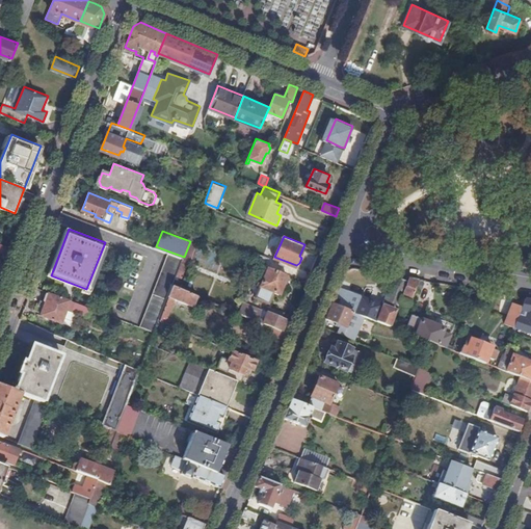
[(0,250),(10,256),(14,247),(0,242),(0,250)]
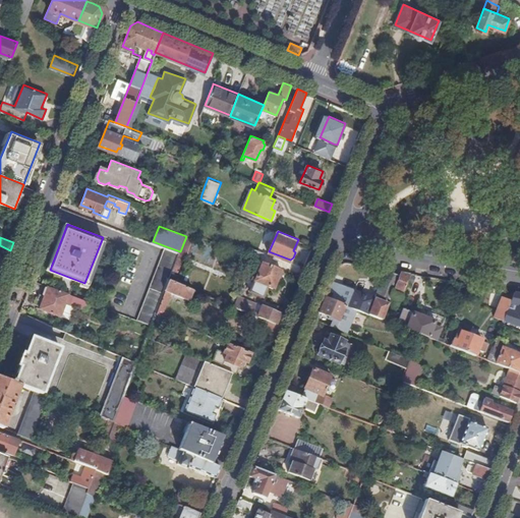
[(250,245),(247,253),(253,256),(261,260),(264,250),(250,245)]
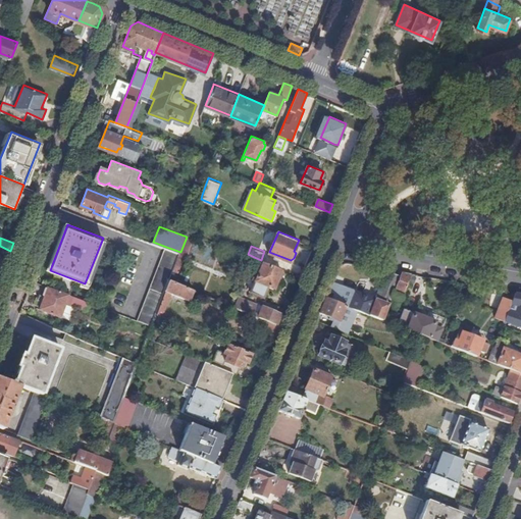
[(169,278),(180,252),(166,247),(139,319),(152,324),(157,313),(169,278)]
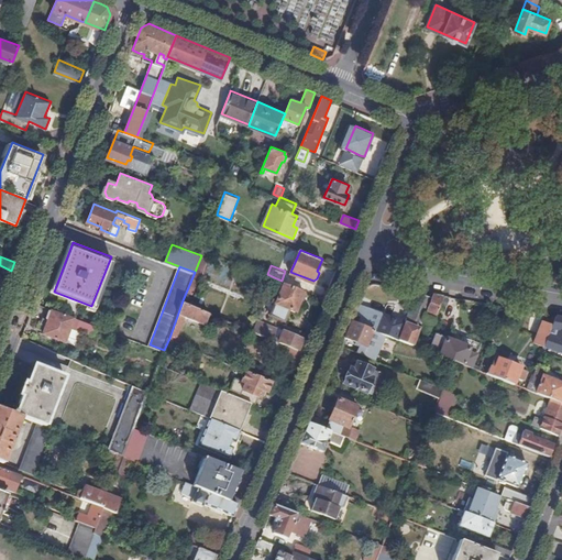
[(282,281),(274,277),(268,289),(276,293),(274,300),(276,302),(272,314),(286,319),(290,308),(296,310),(305,289),(282,281)]
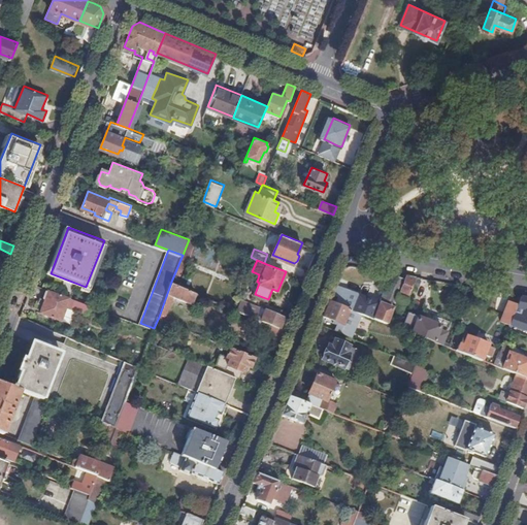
[(404,308),(417,277),(406,275),(402,277),(391,275),(382,298),(396,303),(396,305),(404,308)]
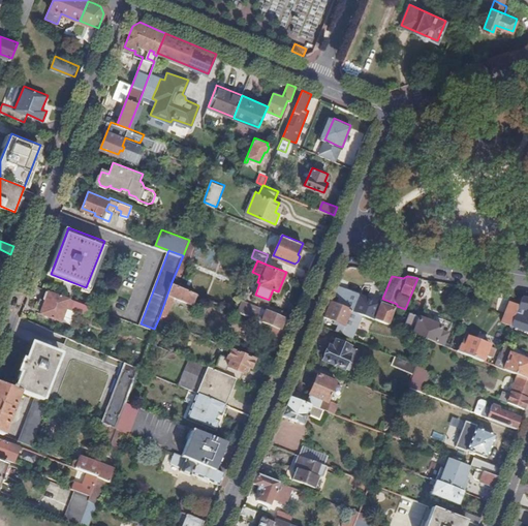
[(198,297),(200,294),(172,282),(159,317),(165,319),(181,326),(182,321),(167,315),(175,296),(193,303),(195,296),(198,297)]
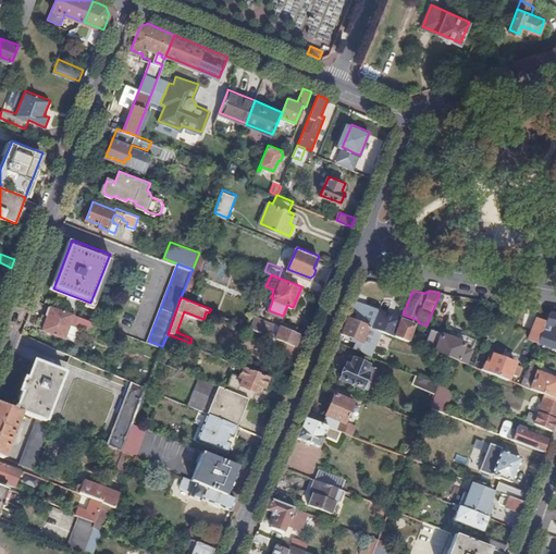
[(65,336),(74,312),(51,304),(44,328),(65,336)]
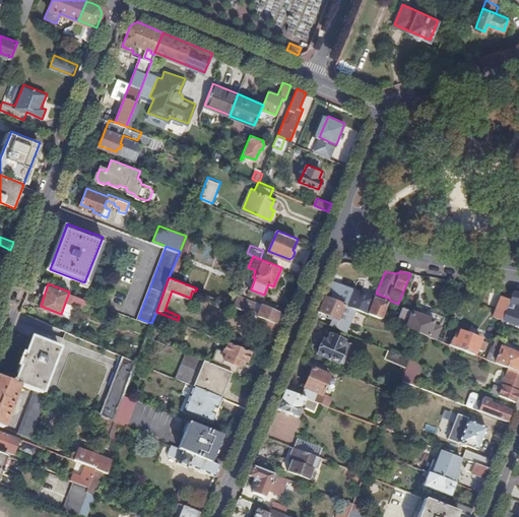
[(325,297),(342,304),(346,292),(330,285),(325,297)]
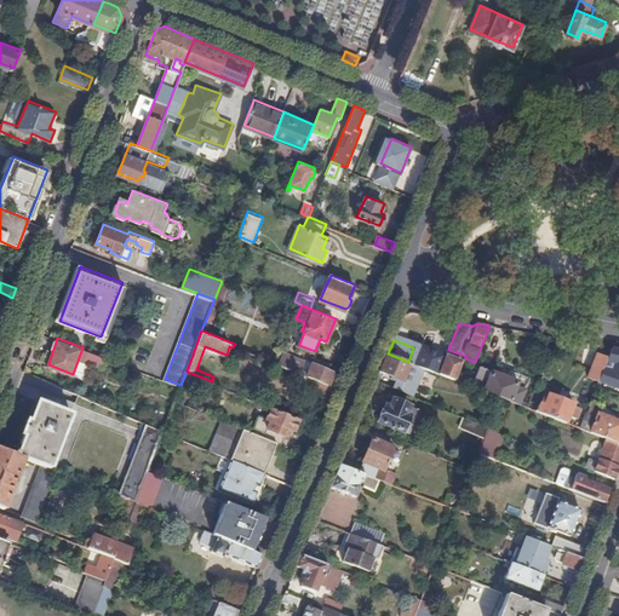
[(440,374),(447,355),(422,345),(414,364),(427,368),(440,374)]
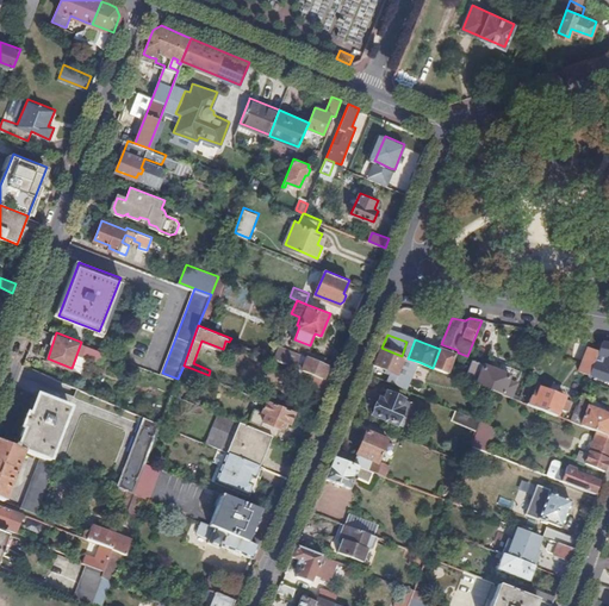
[(590,375),(603,342),(592,341),(580,372),(590,375)]
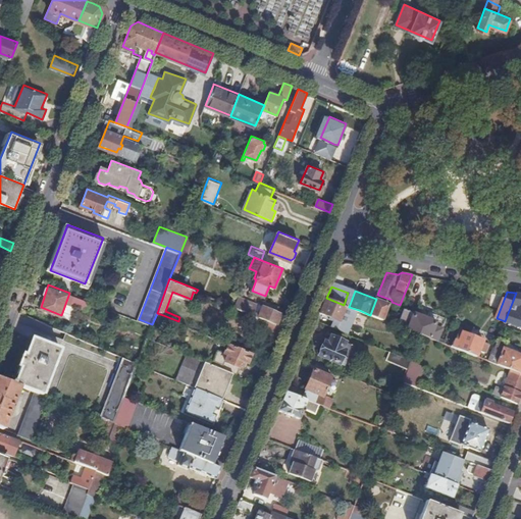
[(505,321),(520,327),(520,294),(516,293),(505,321)]
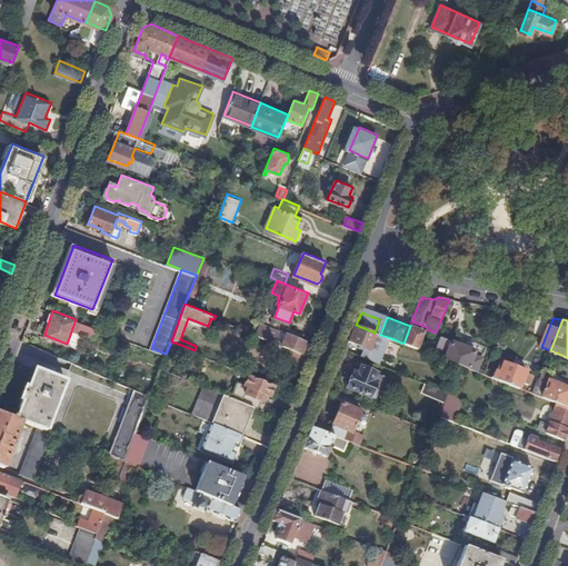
[(307,355),(311,344),(261,321),(256,334),(292,348),(307,355)]
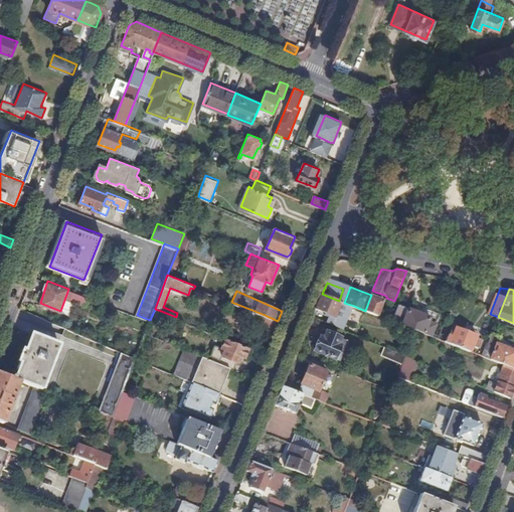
[(354,306),(344,303),(339,301),(322,294),(317,307),(316,308),(326,312),(325,315),(329,317),(327,322),(344,329),(354,306)]
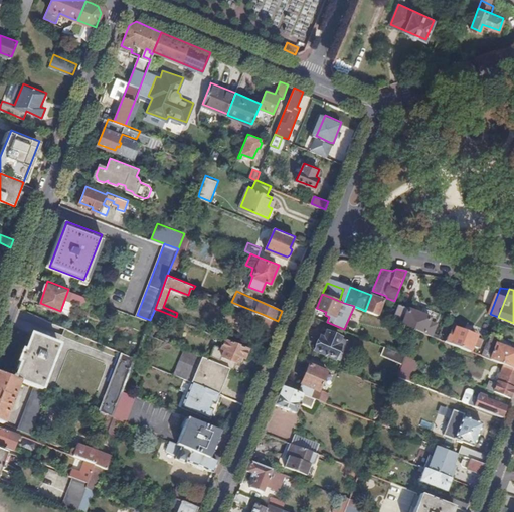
[(365,311),(378,316),(384,301),(371,295),(365,311)]
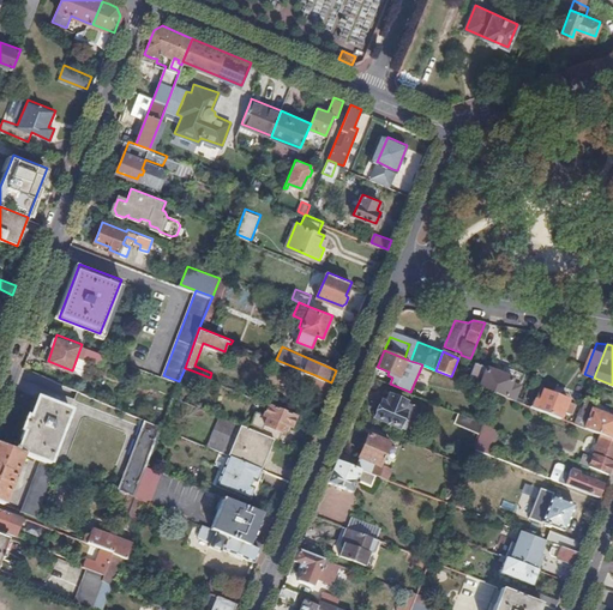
[(496,392),(517,400),(523,386),(512,382),(514,379),(475,364),(469,382),(496,392)]
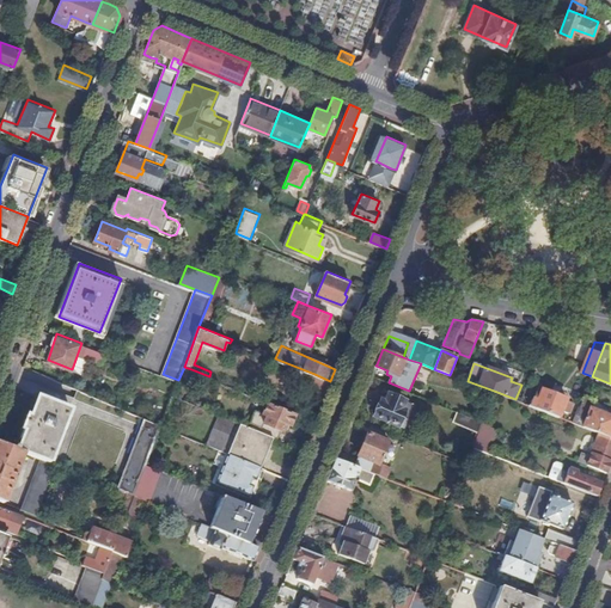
[(323,395),(330,381),(315,374),(309,390),(323,395)]
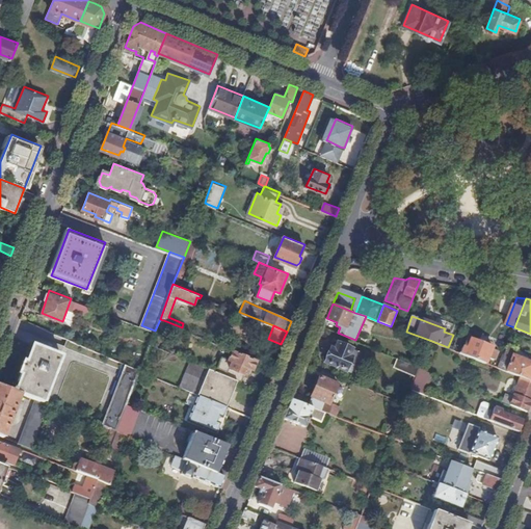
[(462,353),(463,353),(487,363),(489,356),(497,360),(500,350),(493,348),(494,347),(470,338),(466,347),(465,347),(462,353)]
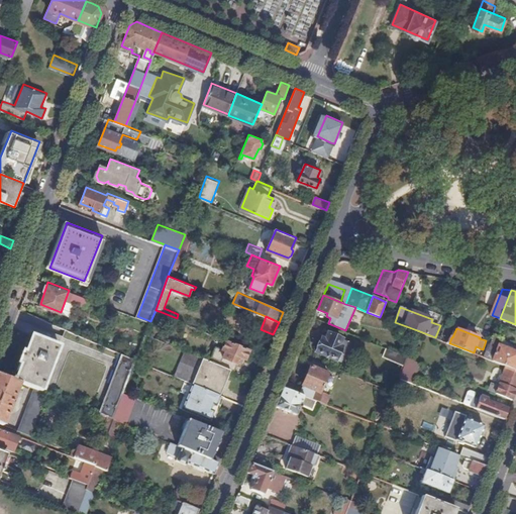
[(18,366),(14,378),(21,381),(35,386),(41,389),(60,344),(31,333),(25,350),(22,349),(16,365),(18,366)]
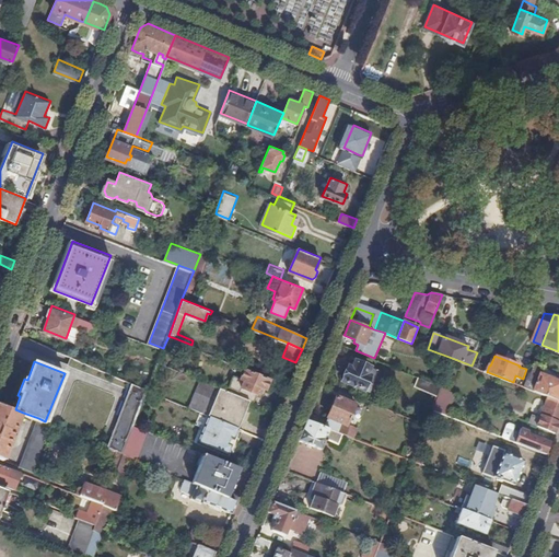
[(380,385),(384,373),(356,361),(353,368),(349,367),(344,381),(364,390),(368,381),(380,385)]
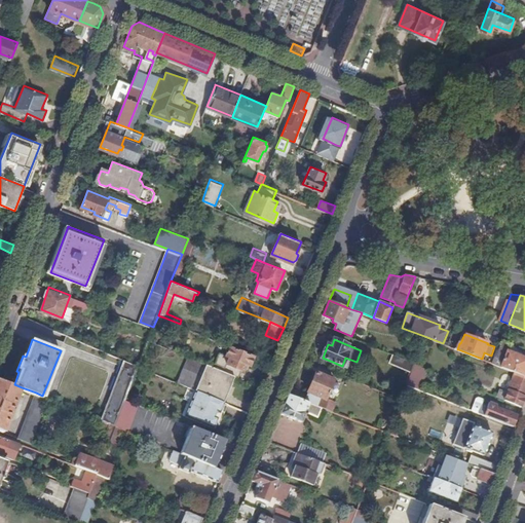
[(230,345),(223,342),(219,351),(212,348),(208,359),(209,360),(208,363),(235,375),(239,376),(242,369),(244,370),(247,363),(250,365),(254,356),(254,355),(236,347),(230,345)]
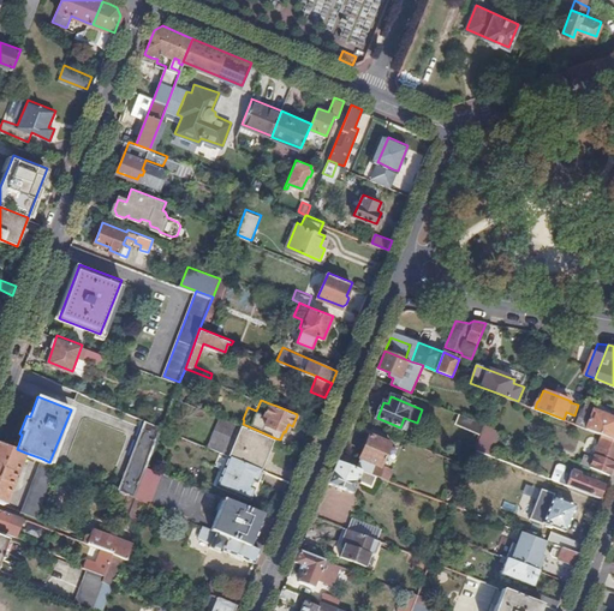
[(584,424),(589,402),(582,400),(577,421),(584,424)]
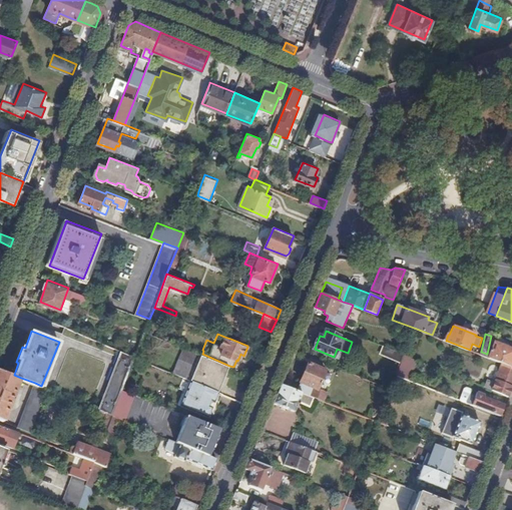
[(503,363),(511,367),(511,348),(496,342),(490,358),(503,363)]
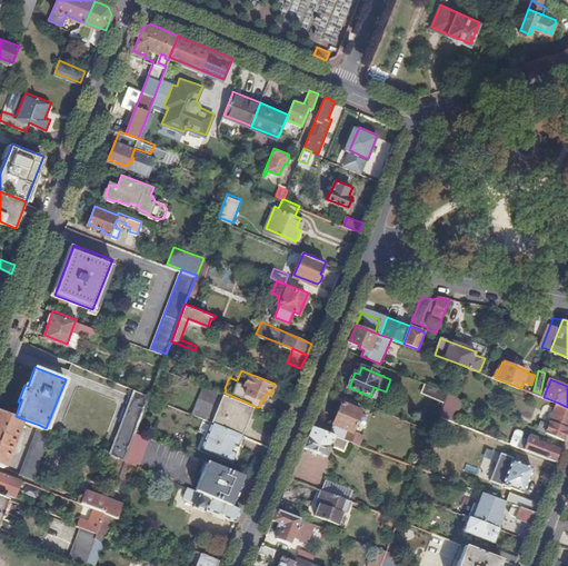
[(223,393),(203,384),(198,397),(218,405),(223,393)]
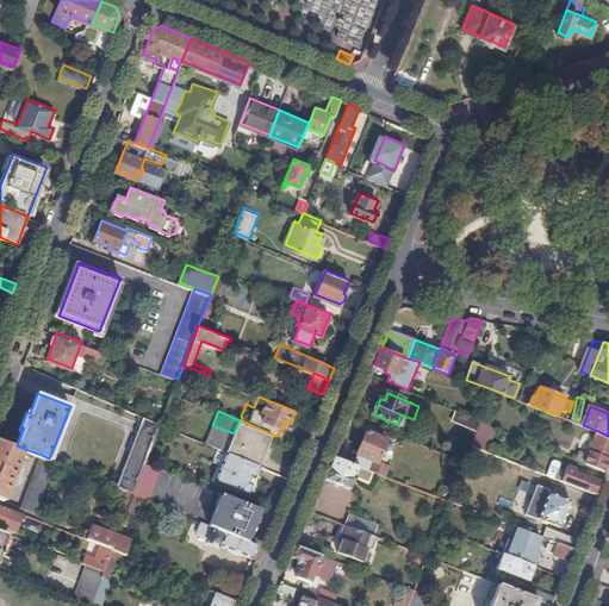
[(477,430),(480,422),(457,411),(453,420),(477,430)]
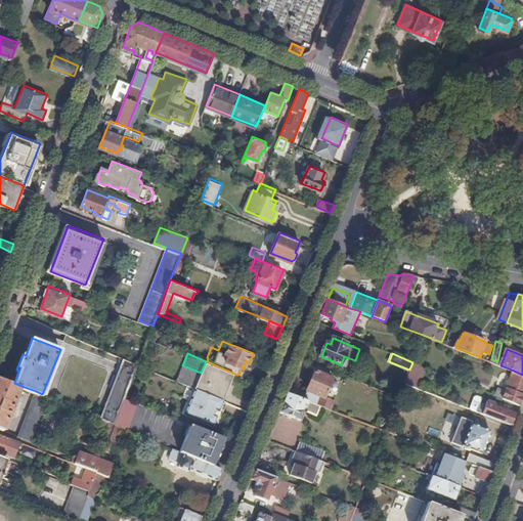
[(126,395),(138,363),(125,357),(100,417),(116,423),(126,395)]
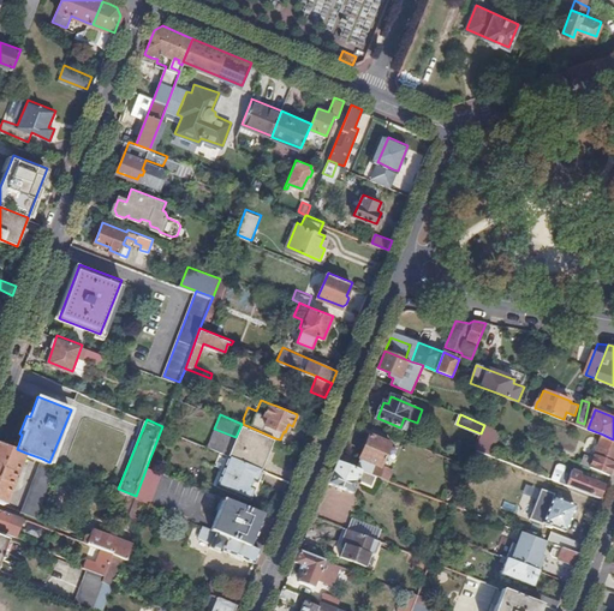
[(236,437),(214,429),(207,444),(230,454),(262,468),(275,438),(243,424),(242,424),(236,437)]
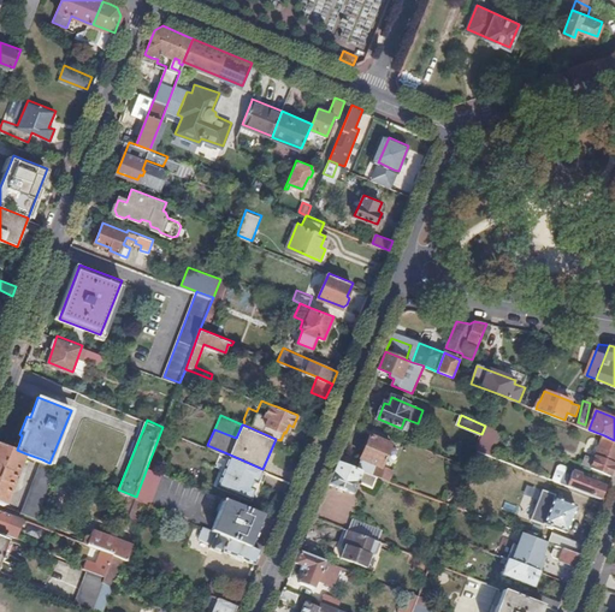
[(482,434),(497,440),(501,432),(485,426),(482,434)]
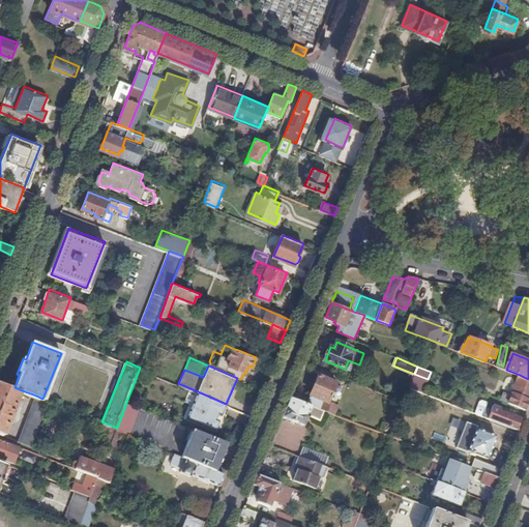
[(409,387),(422,392),(428,379),(414,374),(409,387)]
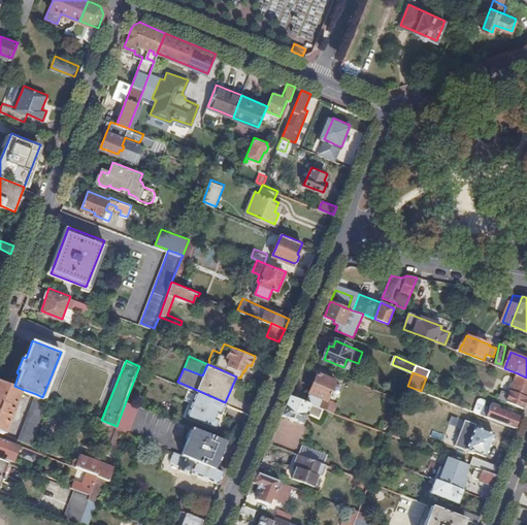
[(309,393),(306,402),(314,405),(324,408),(334,413),(337,403),(327,400),(335,382),(317,373),(308,393),(309,393)]
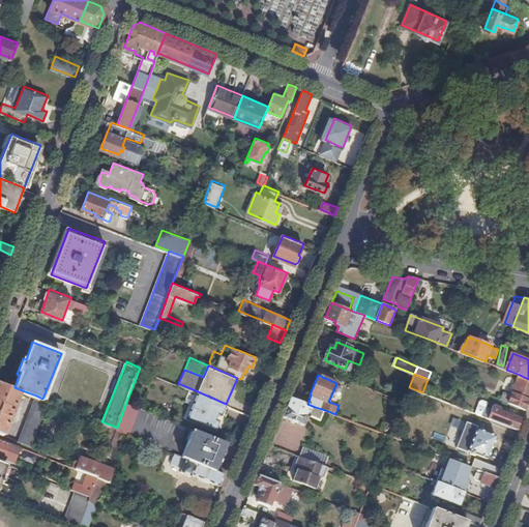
[(523,408),(526,410),(528,402),(528,379),(520,375),(511,396),(504,392),(502,400),(523,408)]
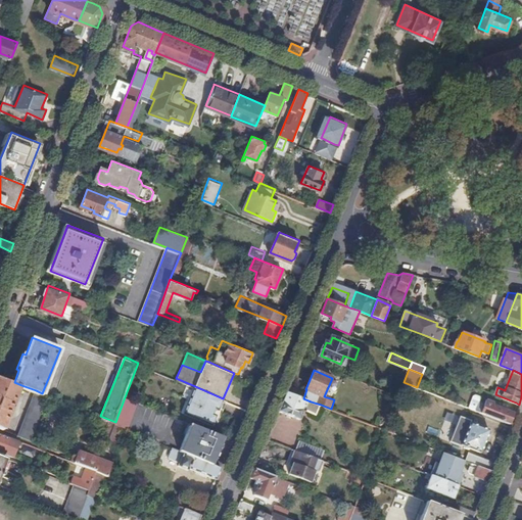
[(14,382),(0,376),(0,426),(4,428),(21,385),(14,382)]
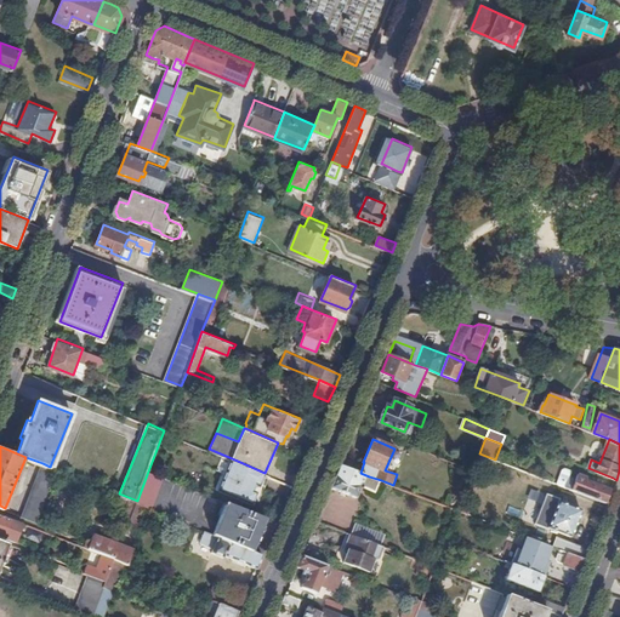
[(265,473),(232,458),(220,487),(252,502),(257,491),(254,490),(256,483),(260,484),(265,473)]
